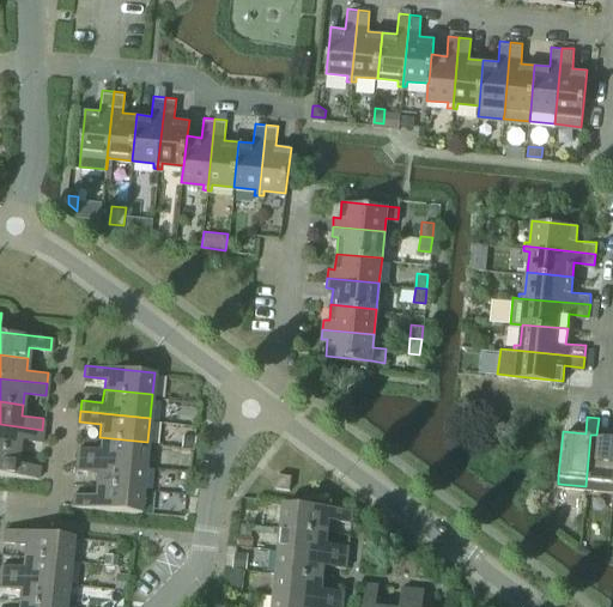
[(0,424),(0,448),(18,450),(19,438),(41,441),(42,430),(0,424)]
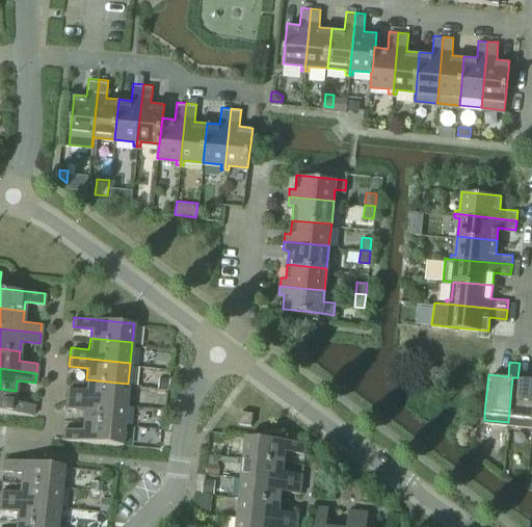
[(512,377),(508,422),(531,424),(531,372),(531,379),(517,377),(512,377)]
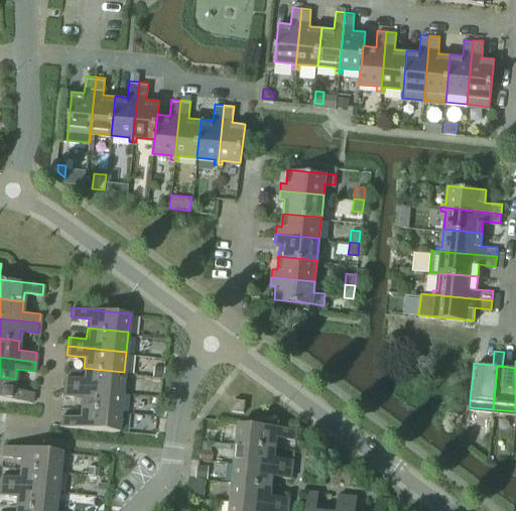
[(152,375),(161,376),(163,376),(163,366),(153,365),(152,375)]
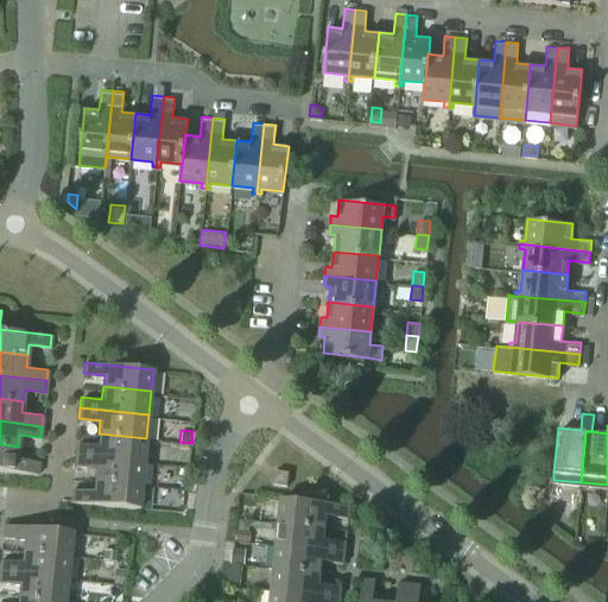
[(75,442),(74,452),(144,460),(146,438),(99,433),(97,444),(75,442)]
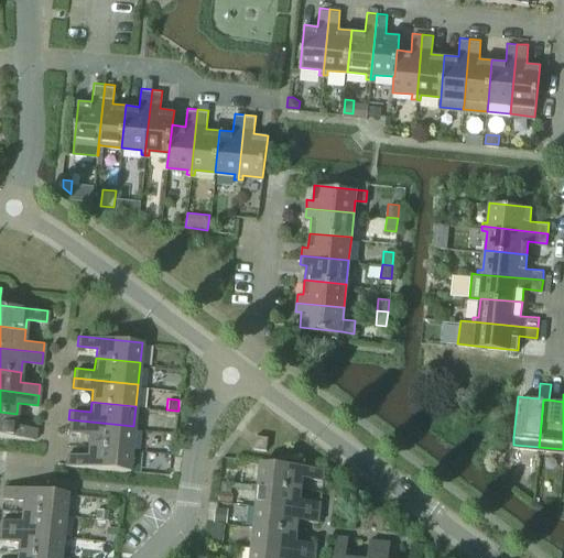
[(0,434),(34,437),(35,426),(15,424),(17,414),(0,412),(0,434)]
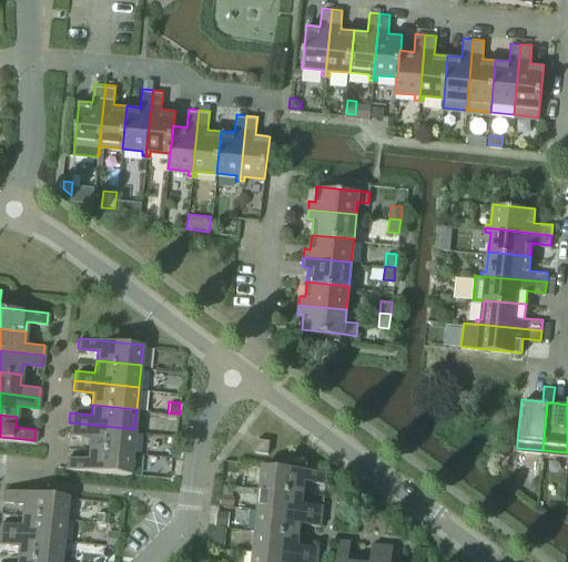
[(89,436),(88,445),(132,449),(134,429),(69,422),(68,433),(89,436)]
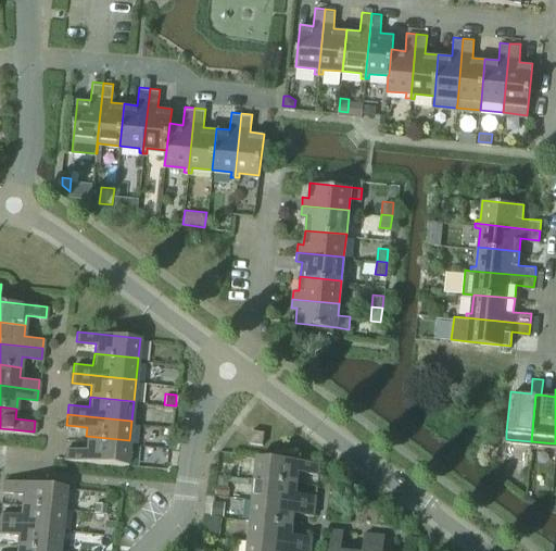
[(251,428),(250,438),(250,440),(263,442),(264,429),(251,428)]
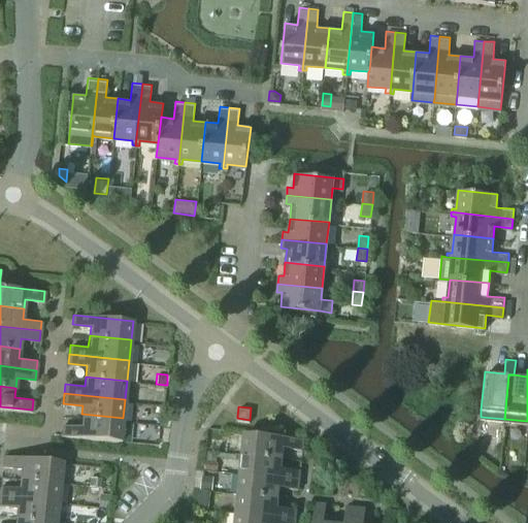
[(61,423),(60,433),(120,439),(123,418),(81,414),(80,425),(61,423)]
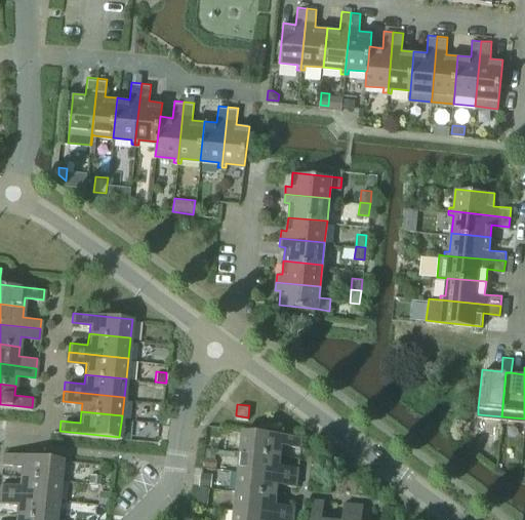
[(242,429),(240,450),(281,454),(282,443),(300,445),(301,435),(242,429)]
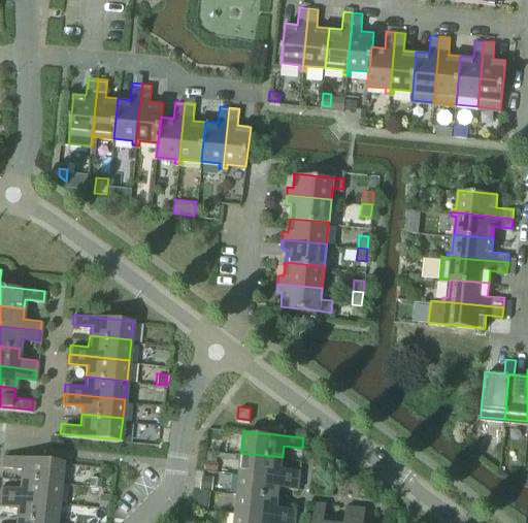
[(241,453),(239,472),(299,479),(300,467),(282,466),(283,457),(241,453)]
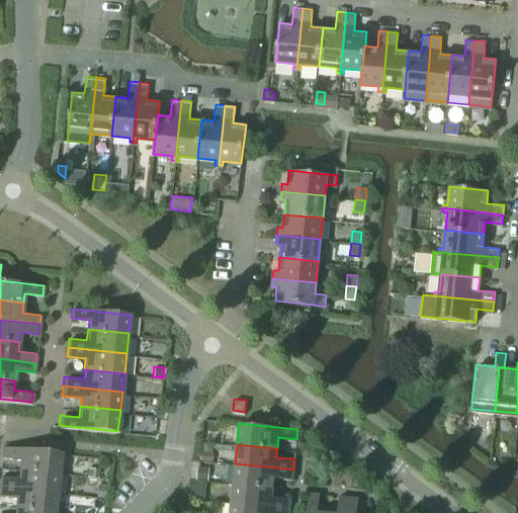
[(19,457),(18,467),(59,472),(61,451),(3,445),(2,455),(19,457)]
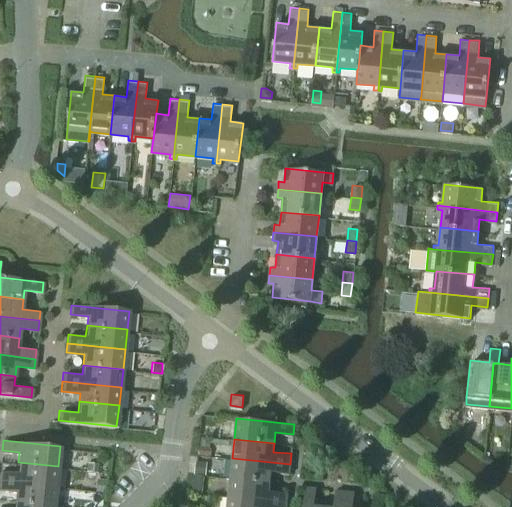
[(198,451),(210,452),(210,445),(198,444),(198,451)]
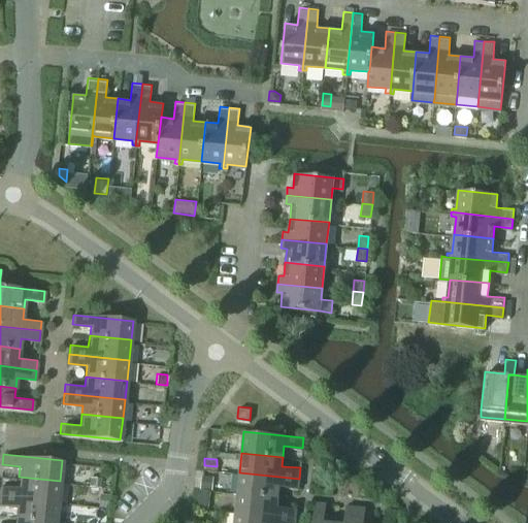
[(299,479),(239,472),(237,493),(278,497),(279,485),(298,487),(299,479)]
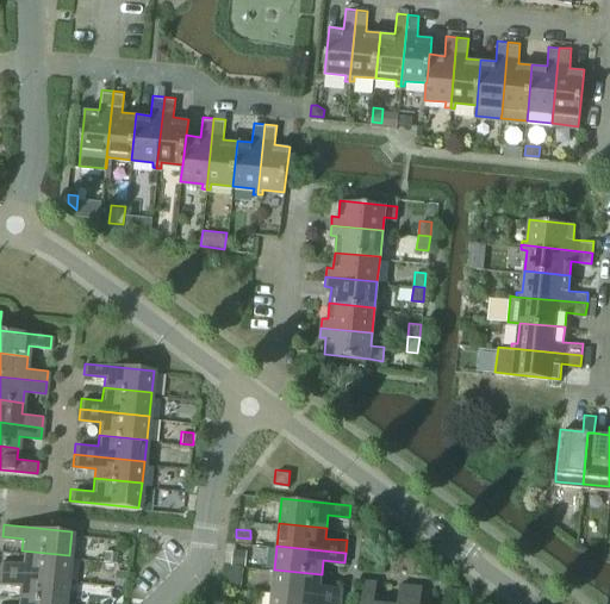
[(232,547),(231,561),(243,562),(244,548),(232,547)]
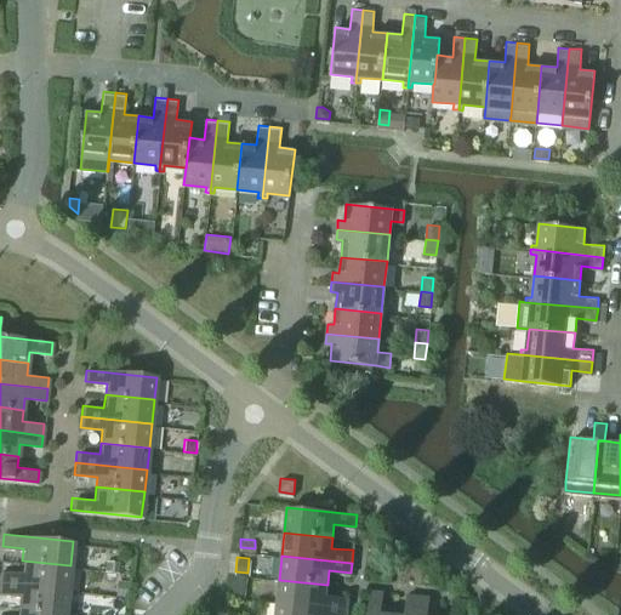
[(104,569),(118,570),(119,561),(104,558),(104,569)]
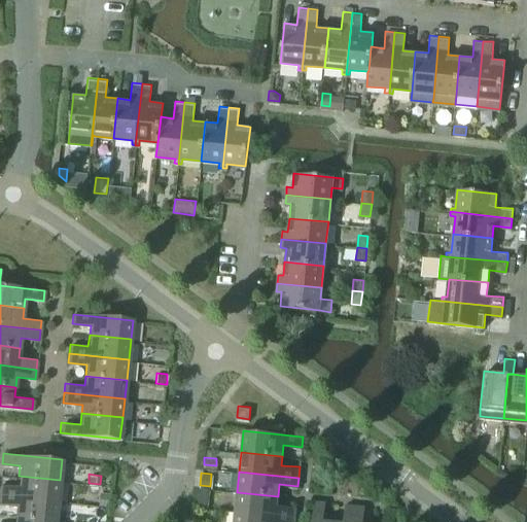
[(0,483),(0,492),(58,499),(60,480),(19,476),(18,485),(0,483)]
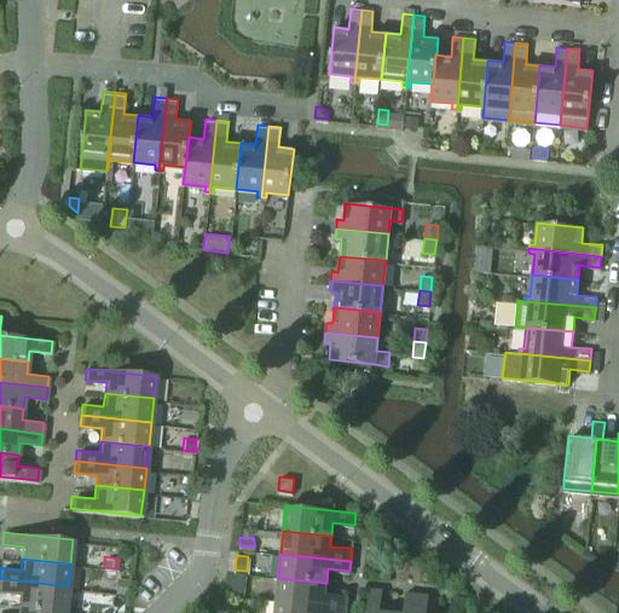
[(230,593),(242,594),(243,574),(233,573),(230,593)]
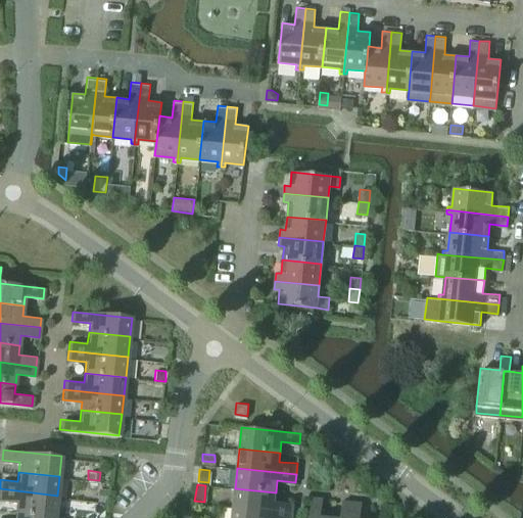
[(0,499),(15,501),(14,511),(55,515),(57,496),(0,488),(0,499)]
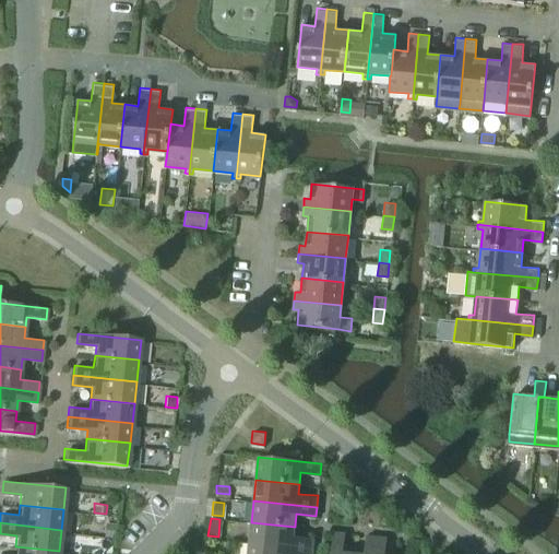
[(295,527),(251,522),(249,542),(312,549),(313,537),(294,535),(295,527)]
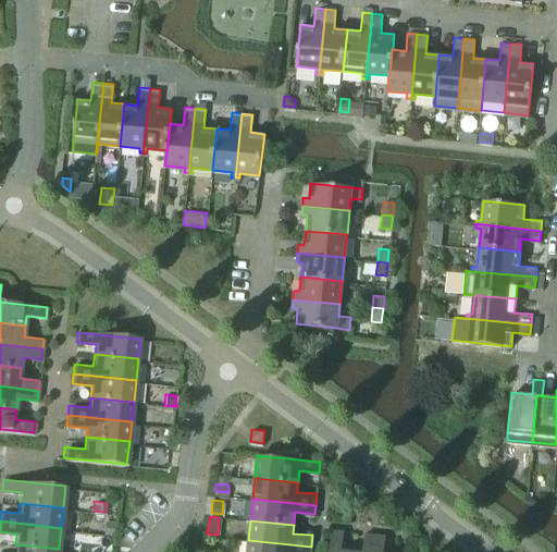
[(106,522),(104,532),(112,534),(113,522),(106,522)]
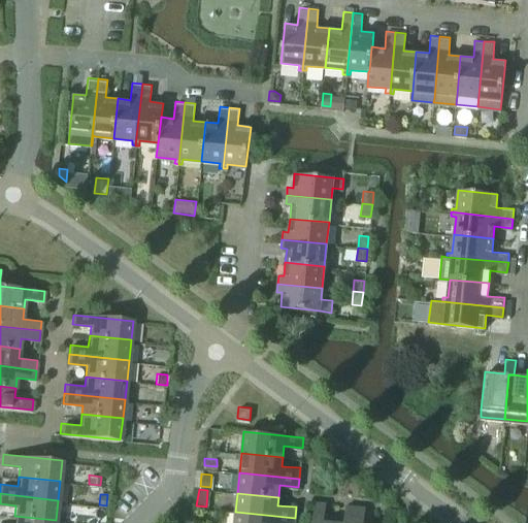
[(312,522),(333,522),(334,521),(324,520),(325,501),(315,500),(312,522)]
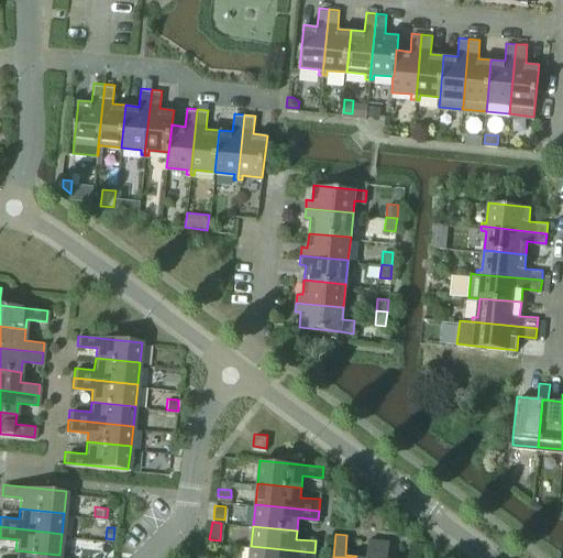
[(366,557),(356,556),(355,557),(376,557),(378,538),(368,537),(366,557)]
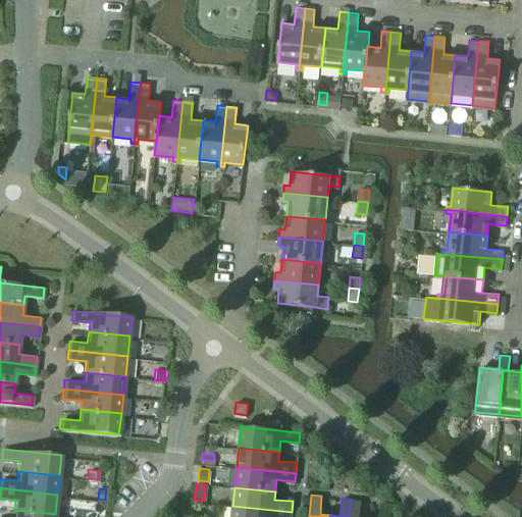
[(351,499),(349,516),(359,516),(361,500),(351,499)]
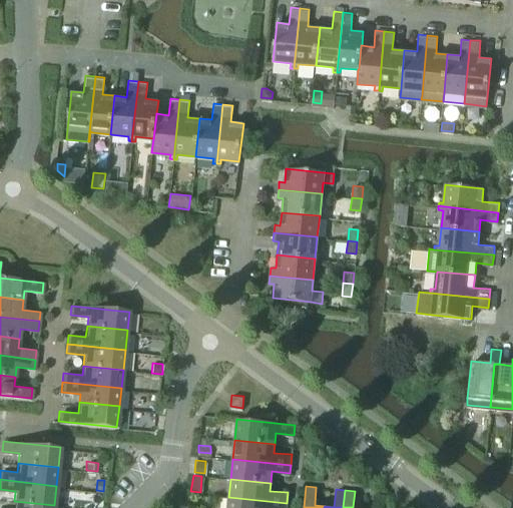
[(383,507),(384,494),(374,493),(372,507),(383,507)]
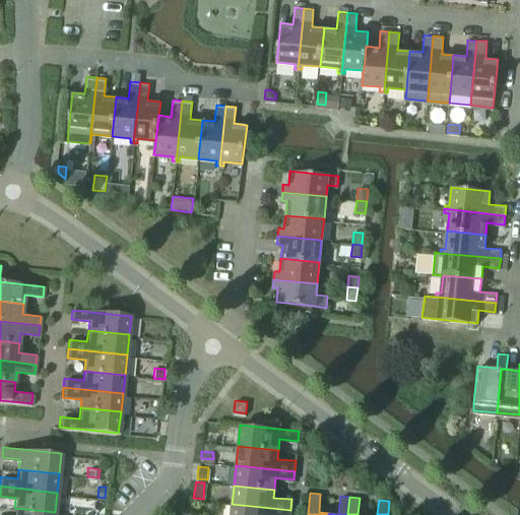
[(289,514),(290,510),(232,504),(230,514),(289,514)]
